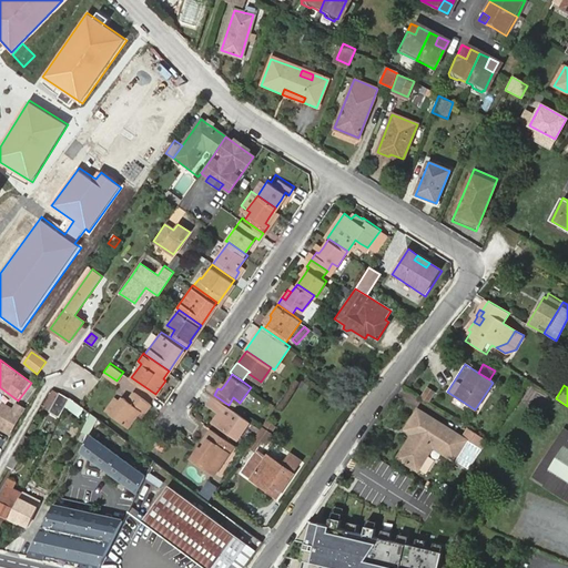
[(421,398),(429,404),(437,392),(428,386),(421,398)]
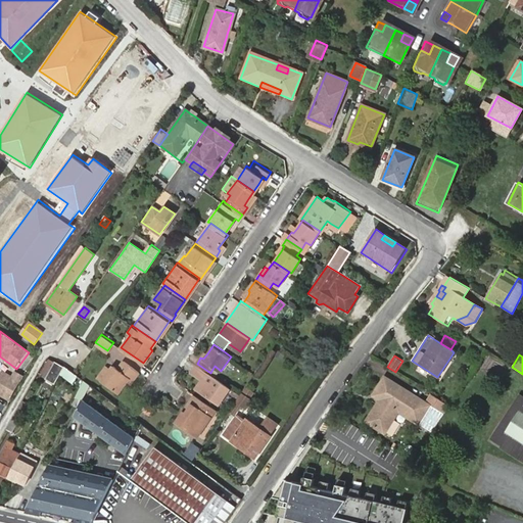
[(110,369),(102,380),(120,392),(128,381),(130,378),(133,379),(139,370),(124,360),(117,368),(113,365),(110,369)]
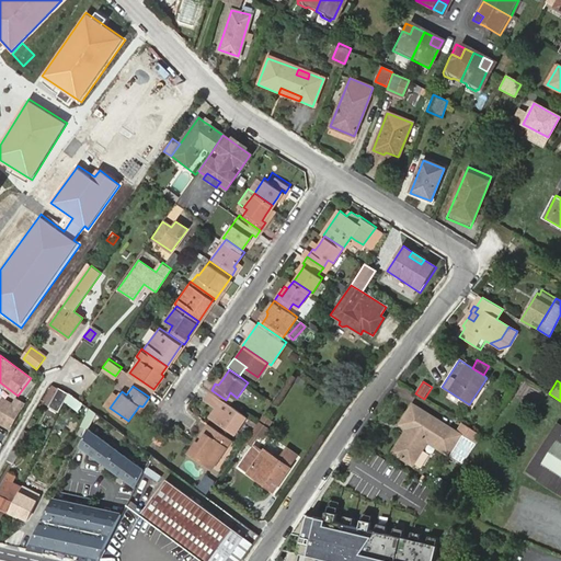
[(63,405),(68,395),(59,388),(48,405),(58,413),(63,405)]
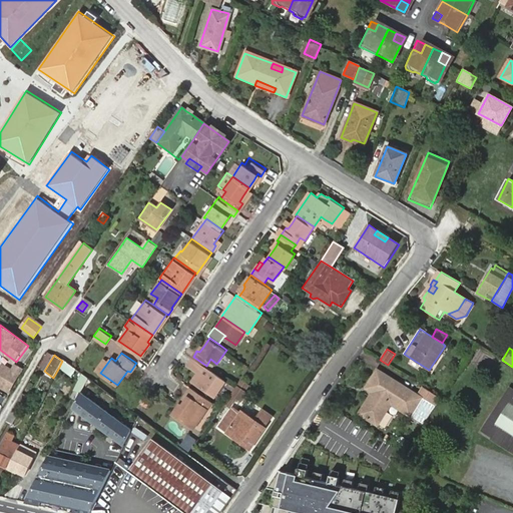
[(206,366),(193,357),(188,364),(201,374),(195,382),(215,395),(226,380),(206,366)]
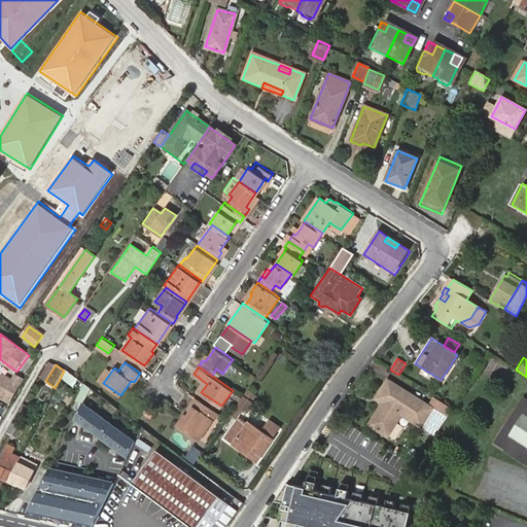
[(98,379),(103,383),(111,372),(106,367),(98,379)]
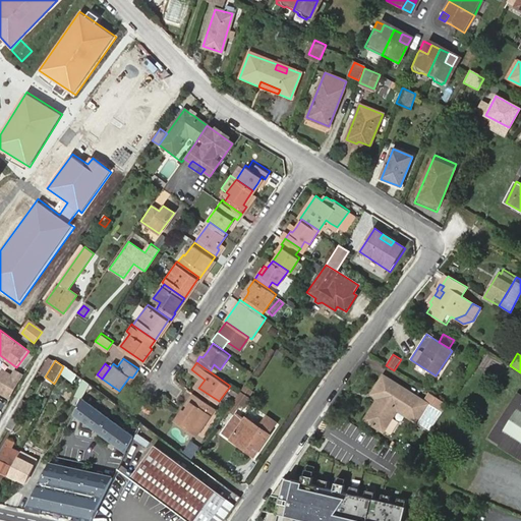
[(76,374),(63,366),(58,377),(72,383),(76,374)]
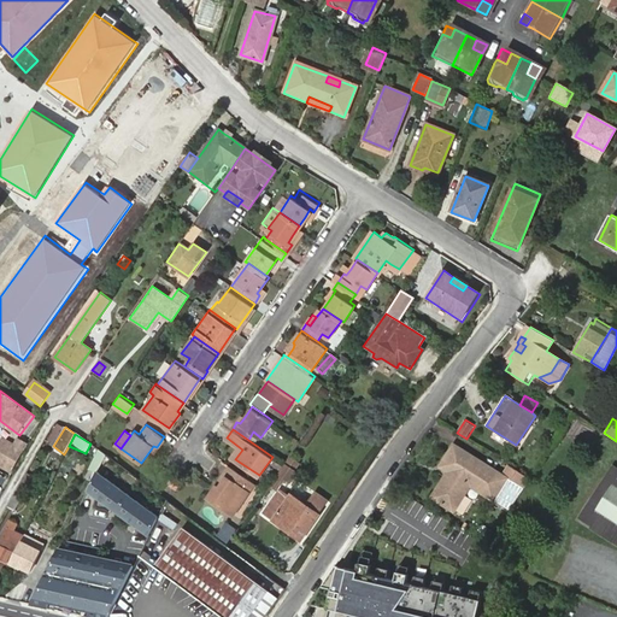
[(21,451),(12,446),(1,440),(0,441),(0,464),(10,470),(21,451)]
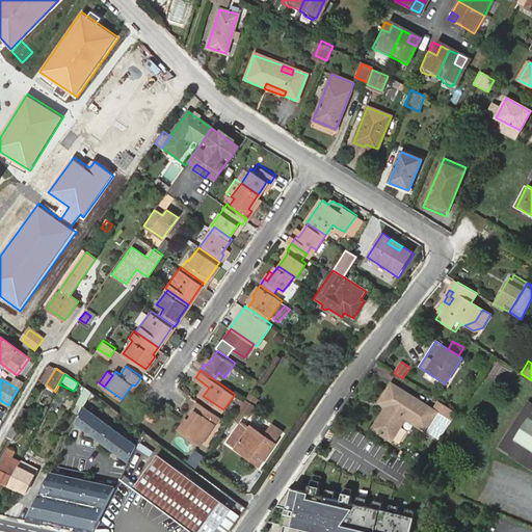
[(391,383),(379,402),(389,408),(386,413),(382,411),(373,428),(392,440),(405,419),(424,430),(435,413),(391,383)]
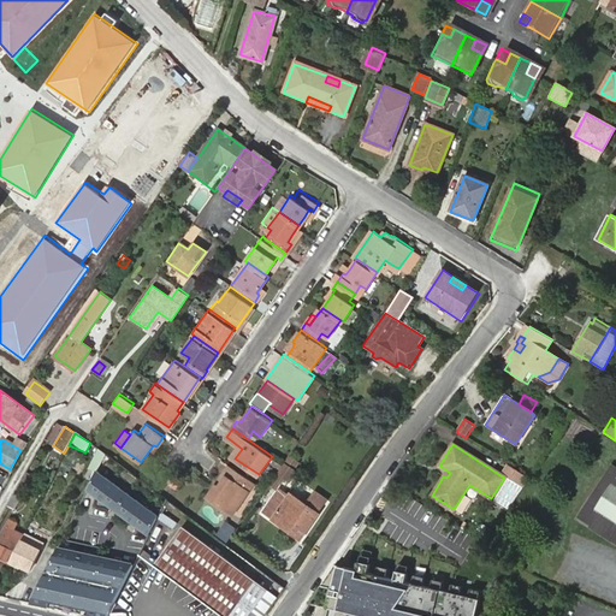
[(94,472),(104,454),(96,449),(88,469),(94,472)]
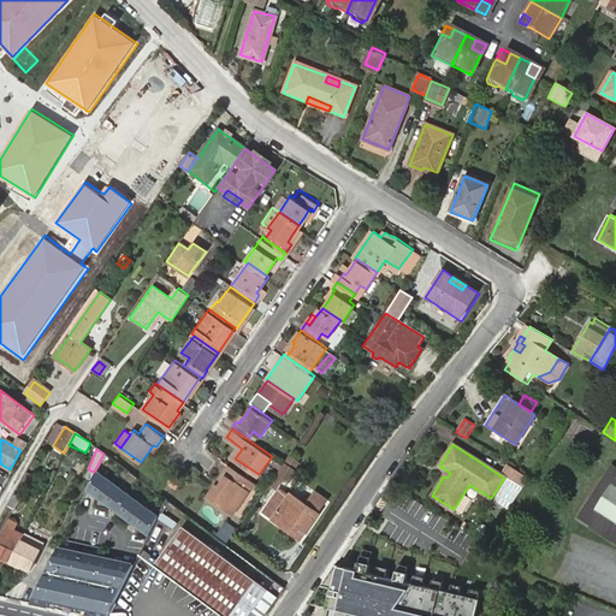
[(290,457),(271,486),(274,490),(283,478),(289,481),(296,471),(294,468),(297,462),(290,457)]
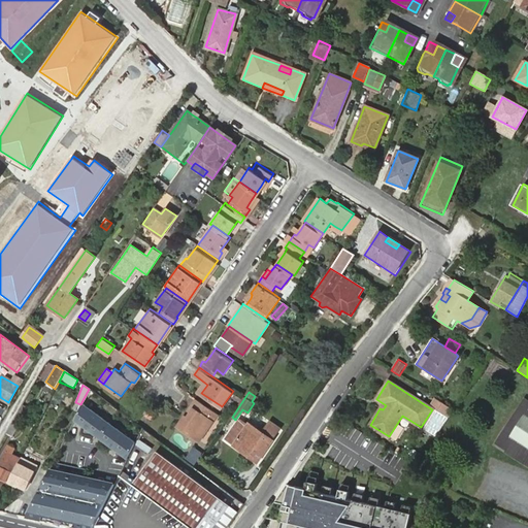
[(201,439),(220,413),(197,398),(179,426),(201,439)]
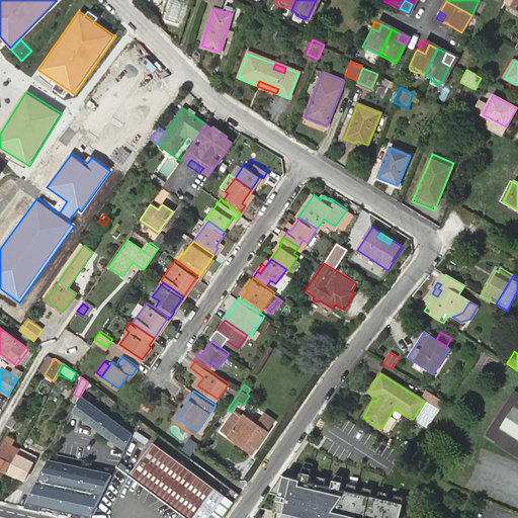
[(517,395),(512,391),(485,434),(517,454),(517,395)]
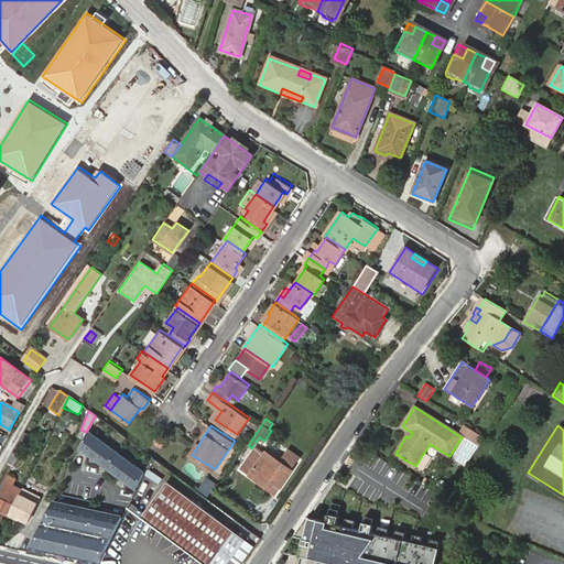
[(484,438),(465,426),(459,435),(478,447),(484,438)]
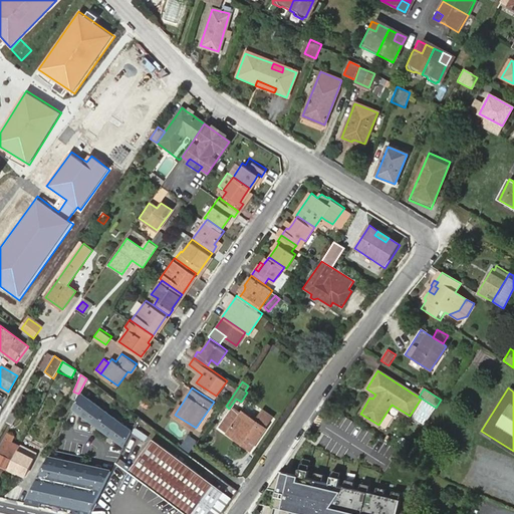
[(81,391),(71,411),(123,448),(133,429),(81,391)]
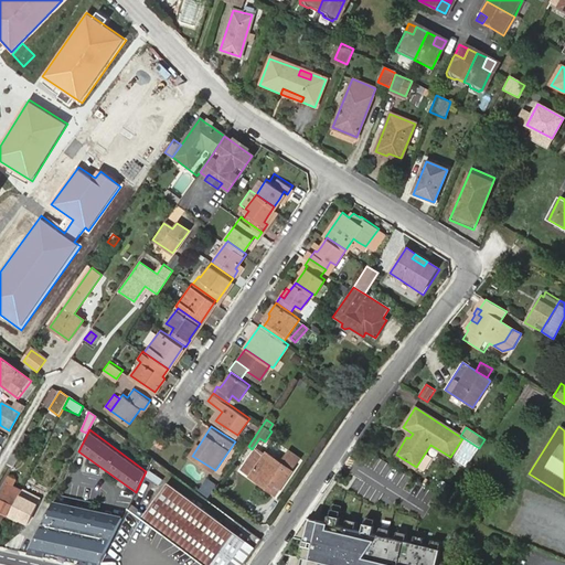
[(30,437),(23,433),(19,441),(25,445),(30,437)]
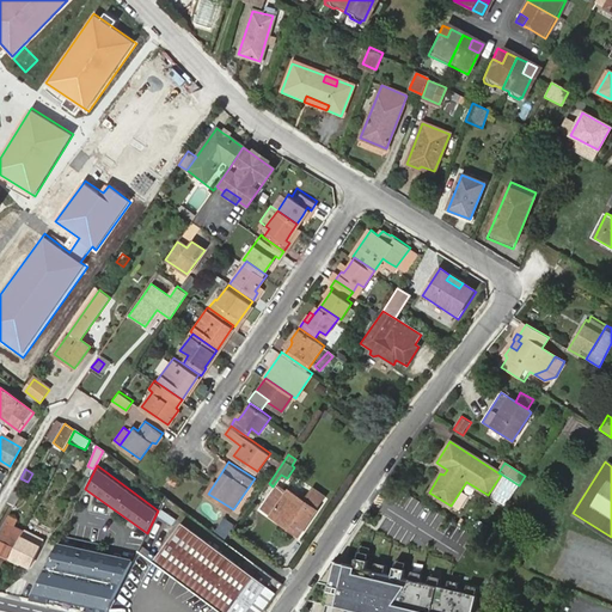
[(262,508),(299,534),(316,510),(314,509),(324,497),(312,490),(304,502),(289,493),(287,495),(277,488),(262,508)]
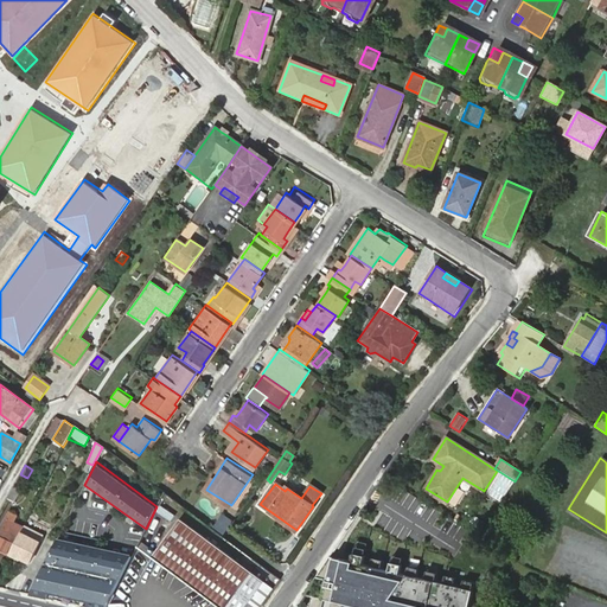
[(13,486),(6,499),(13,503),(19,490),(13,486)]
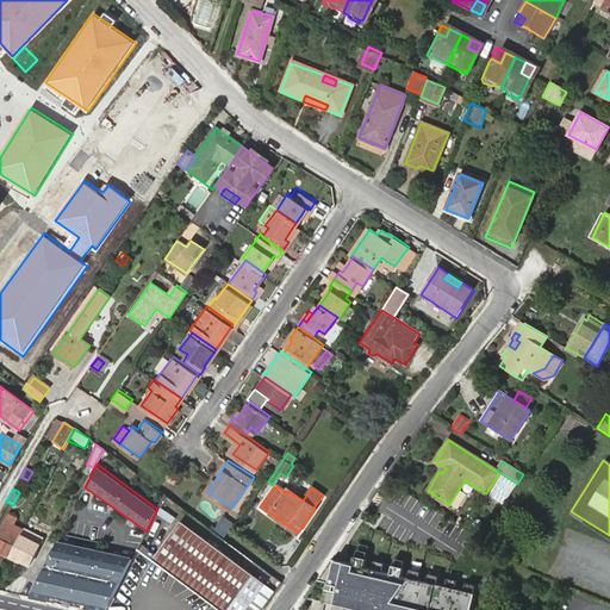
[(163,509),(156,518),(169,528),(176,518),(163,509)]
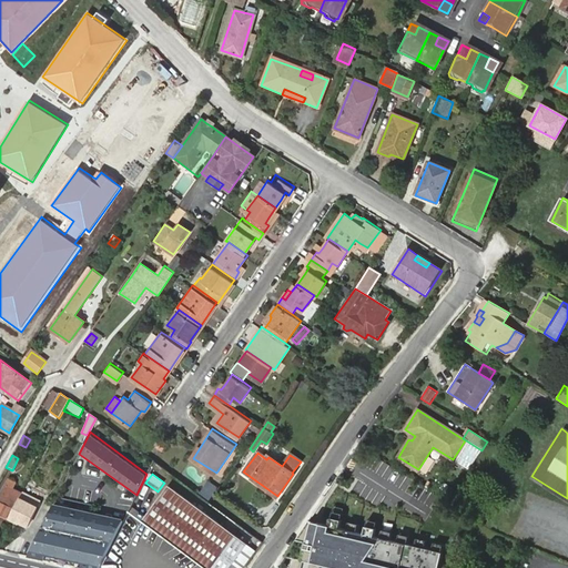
[(0,493),(0,516),(8,520),(8,518),(19,498),(21,493),(12,487),(14,484),(7,479),(0,493)]
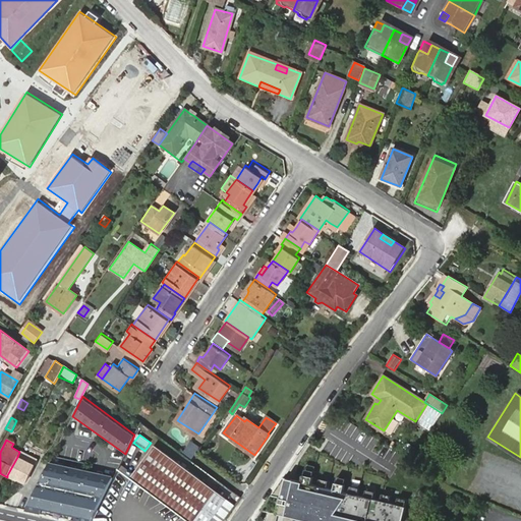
[(186,520),(210,520),(218,510),(226,499),(154,446),(130,478),(186,520)]
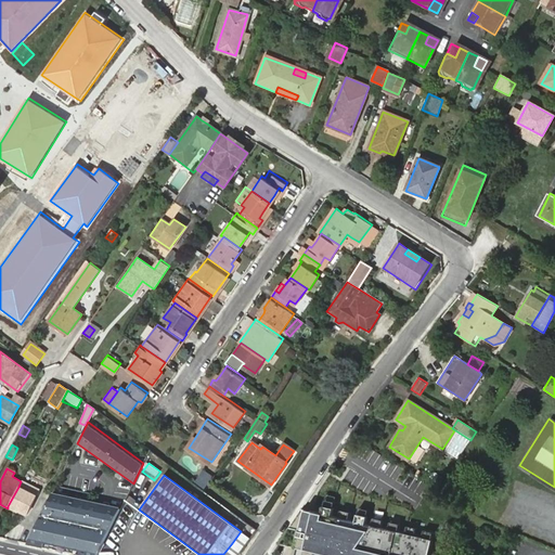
[(18,487),(8,506),(17,512),(18,510),(26,514),(38,489),(30,486),(27,491),(18,487)]
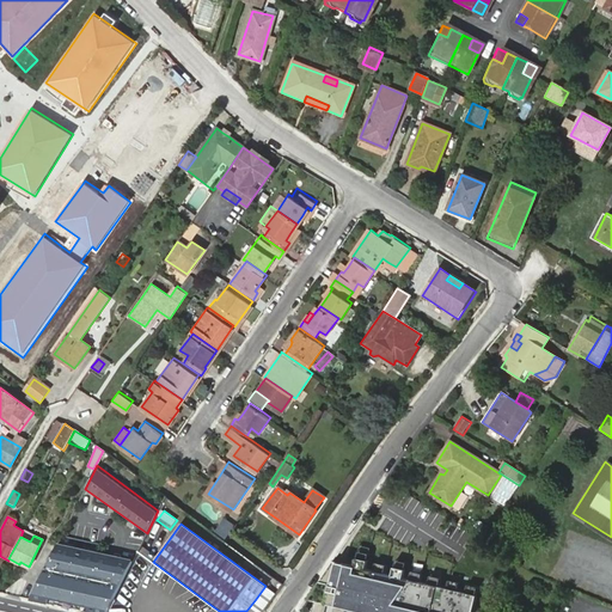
[(60,540),(29,600),(77,611),(109,611),(135,556),(60,540)]
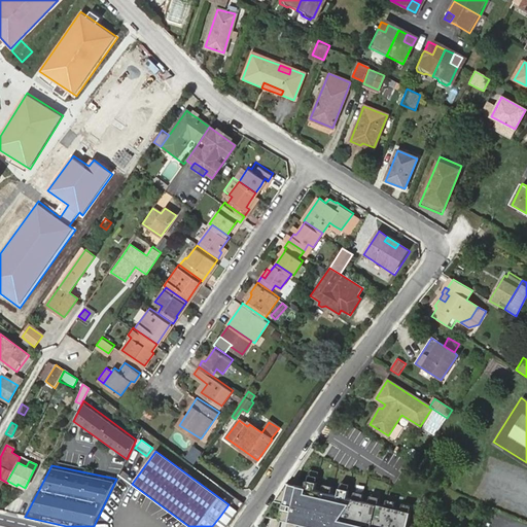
[(346,498),(295,487),(292,500),(286,499),(285,504),(281,503),(277,520),(307,526),(406,526),(409,513),(359,501),(358,504),(345,500),(346,498)]
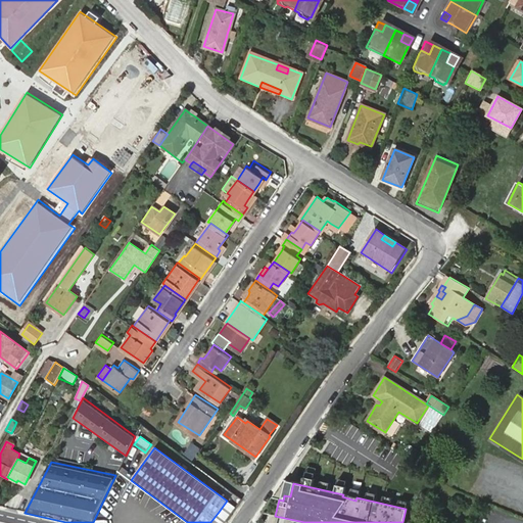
[(223,522),(227,518),(219,512),(210,522),(223,522)]
